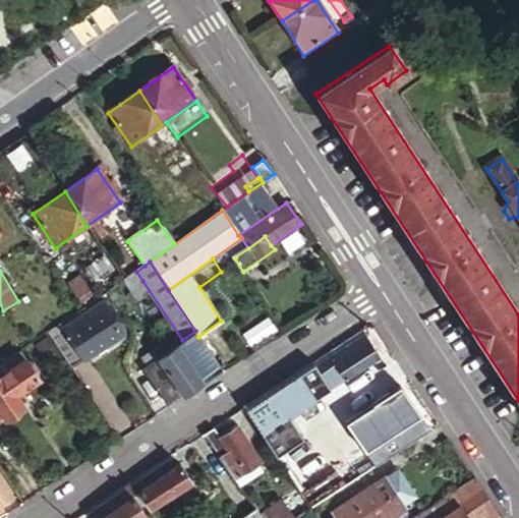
[(136,272),(125,280),(131,289),(142,281),(136,272)]
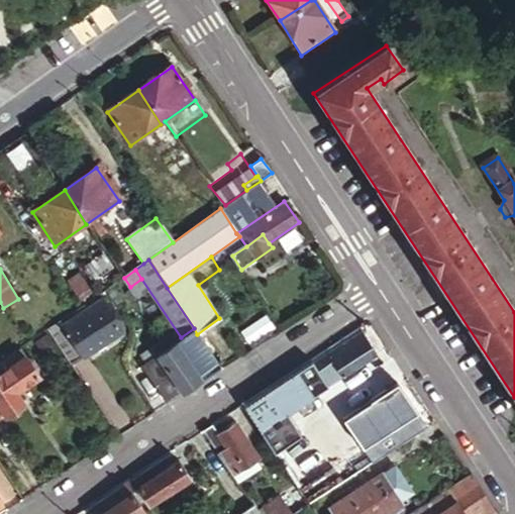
[(100,302),(63,328),(83,358),(121,332),(100,302)]
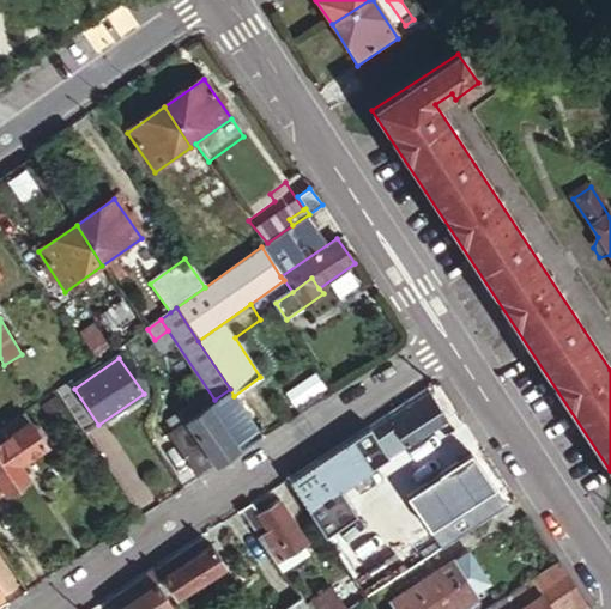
[(74,389),(61,399),(84,434),(98,425),(74,389)]
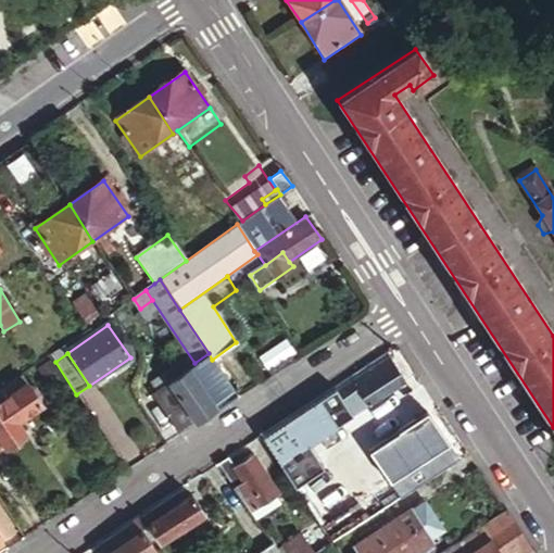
[(178,434),(235,393),(212,360),(209,353),(194,363),(150,393),(178,434)]
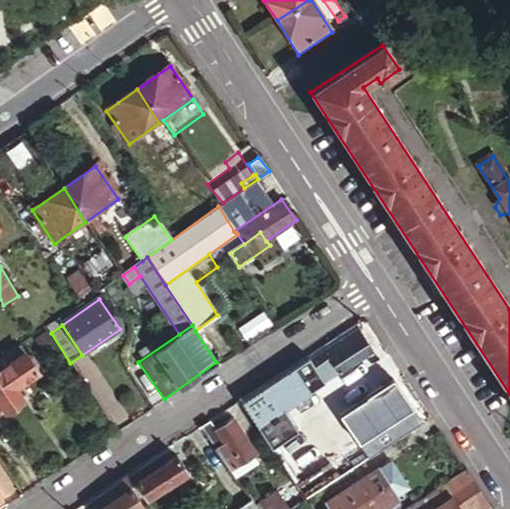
[(348,342),(359,335),(352,325),(342,332),(348,342)]
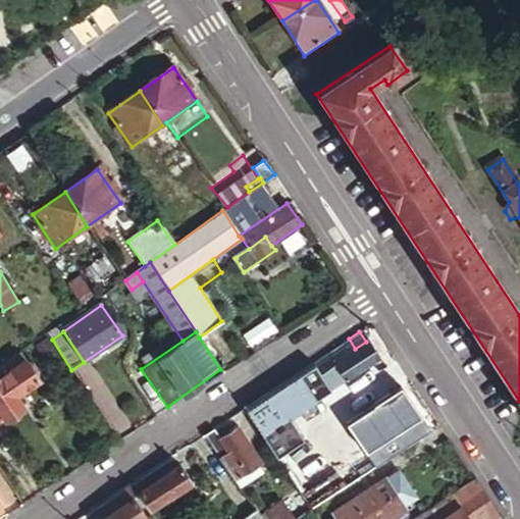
[(349,339),(264,394),(276,411),(309,391),(312,395),(317,394),(343,377),(350,376),(377,358),(366,342),(355,349),(349,339)]
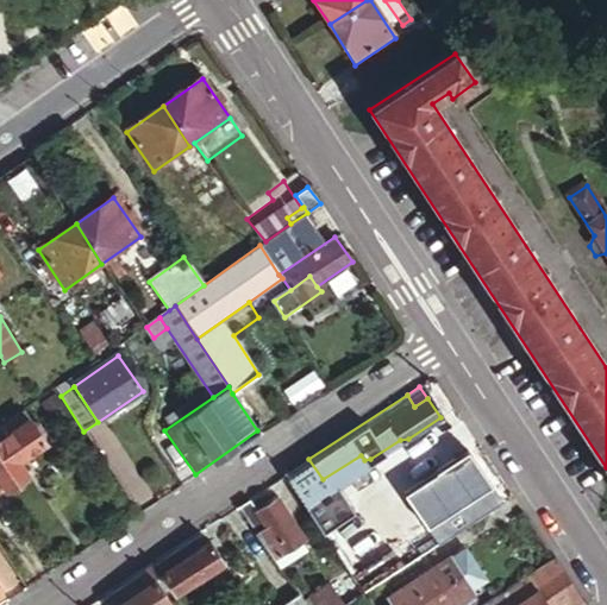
[(0,483),(6,492),(27,477),(18,462),(47,443),(43,440),(47,433),(39,426),(32,424),(30,421),(6,439),(2,433),(0,434),(0,483)]
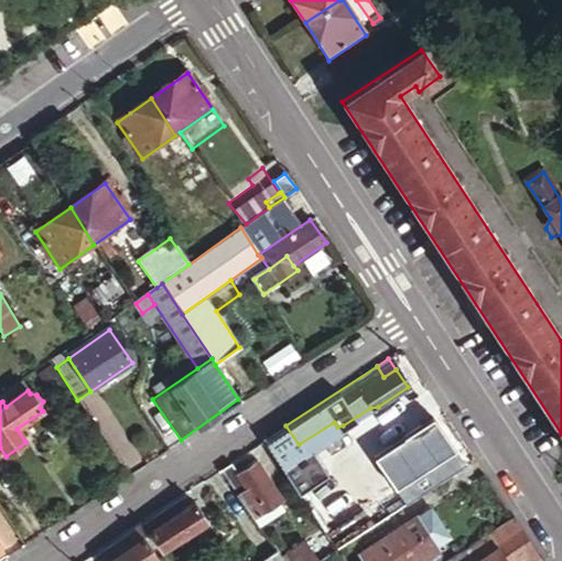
[(321,477),(307,486),(313,493),(319,489),(322,495),(333,488),(364,467),(395,514),(464,467),(432,419),(400,440),(392,430),(321,477)]
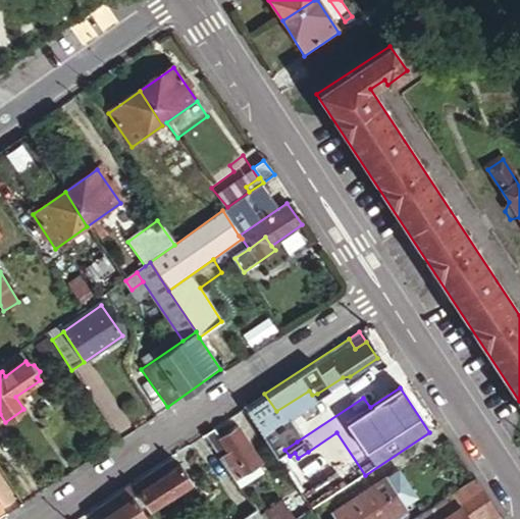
[(244,408),(243,409),(273,457),(284,450),(297,442),(276,411),(264,394),(244,408)]
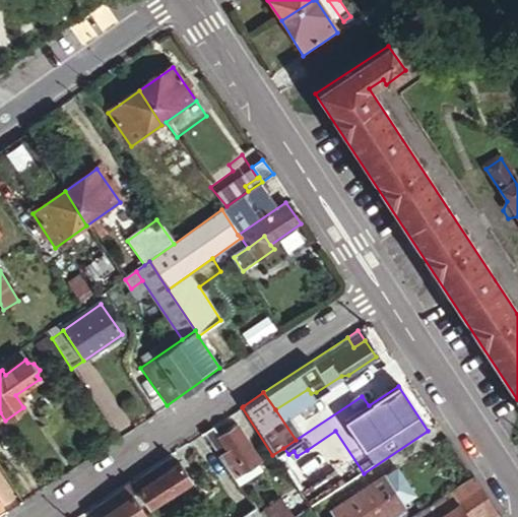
[(211,428),(200,435),(217,459),(219,457),(227,467),(229,466),(235,461),(239,466),(234,469),(239,476),(257,464),(259,463),(235,425),(216,436),(211,428)]
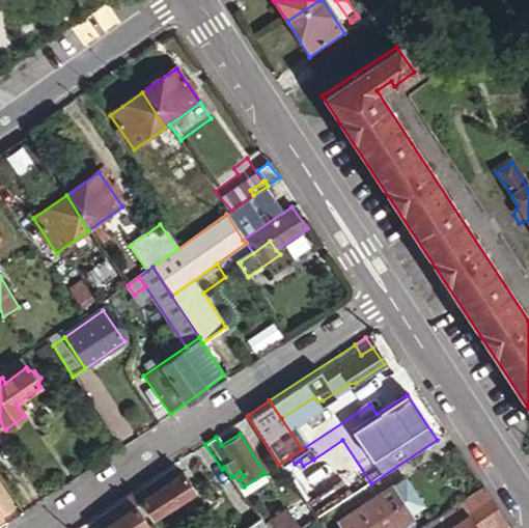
[(340,452),(350,467),(364,489),(371,483),(342,440),(313,460),(317,467),(340,452)]
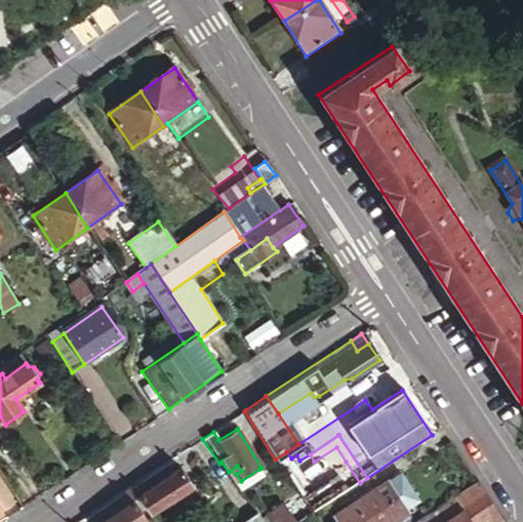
[(360,483),(346,462),(326,475),(331,481),(311,495),(321,509),(360,483)]
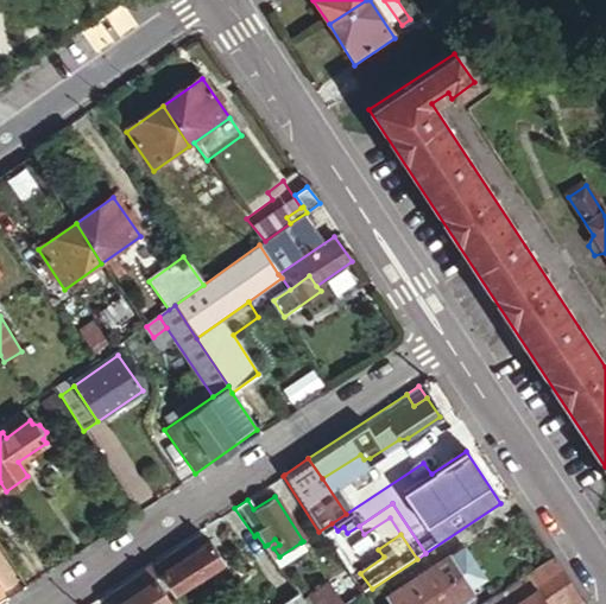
[(275,539),(267,545),(271,551),(273,548),(279,545),(275,539)]
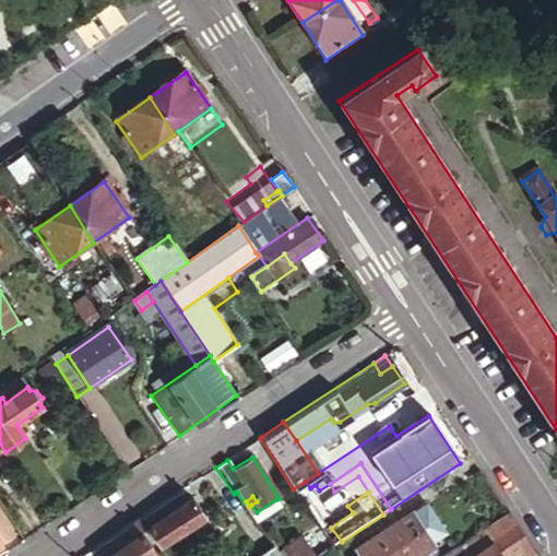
[(172,497),(141,518),(160,546),(203,518),(191,498),(178,507),(172,497)]
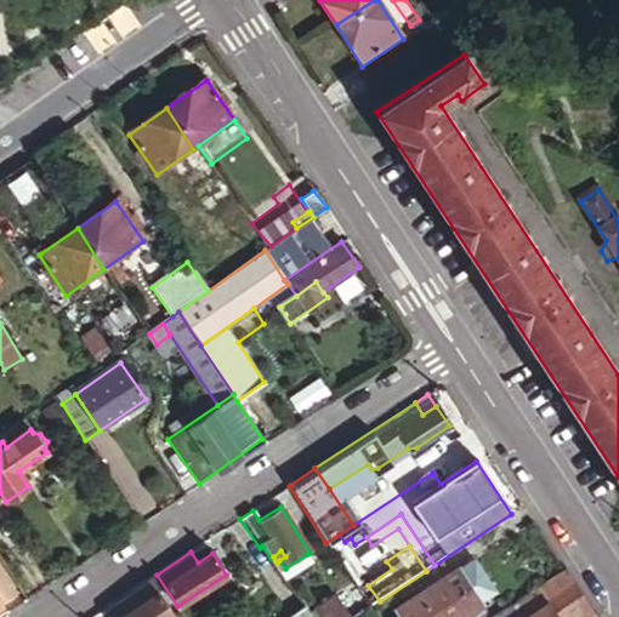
[(307,554),(285,569),(291,578),(312,564),(307,554)]
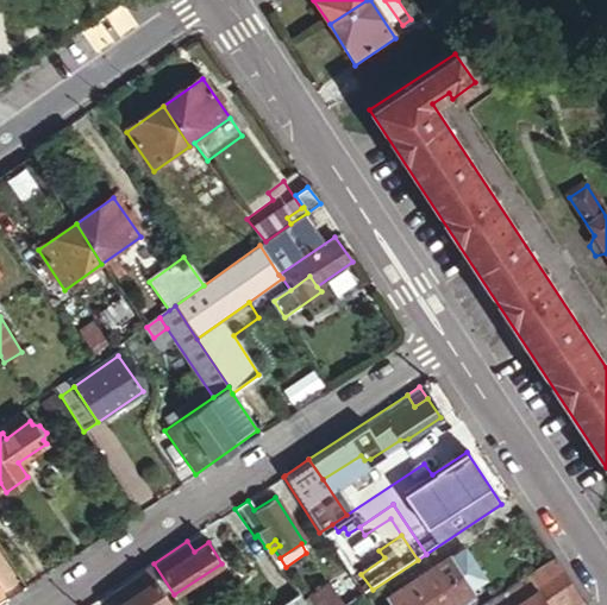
[(554,561),(530,578),(546,604),(582,604),(554,561)]
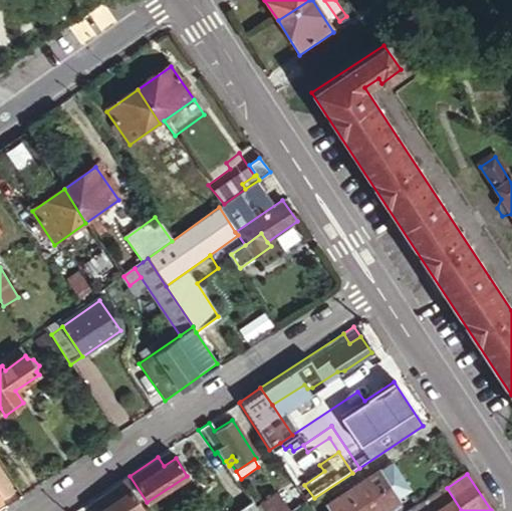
[(386,510),(396,504),(376,476),(326,509),(327,510),(386,510)]
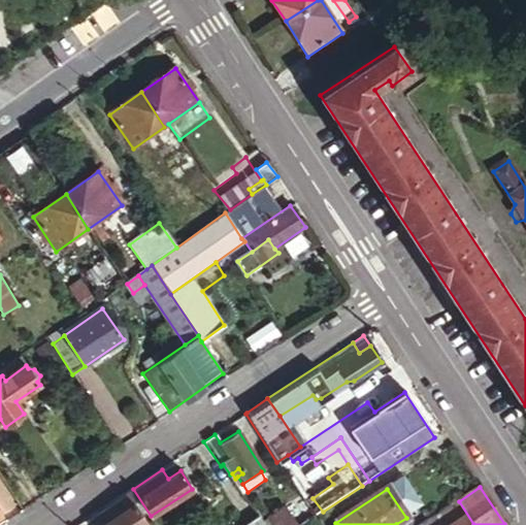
[(133,504),(137,501),(131,491),(89,518),(94,524),(140,524),(144,522),(133,504)]
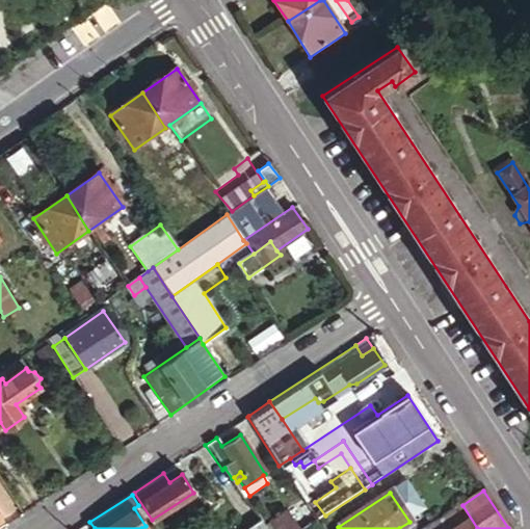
[(477,528),(462,505),(426,528),(477,528)]
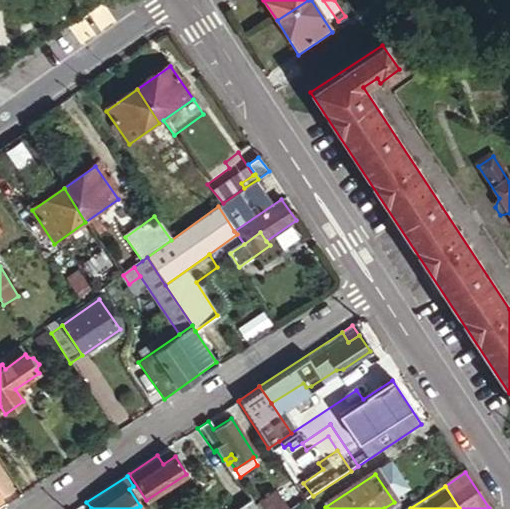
[(261,503),(261,504),(264,508),(285,508),(275,493),(261,503)]
